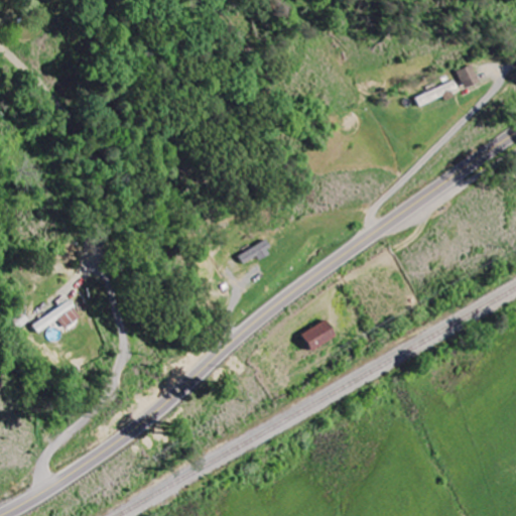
[(456,72),(463,90),(479,83),(472,66),(456,72)]
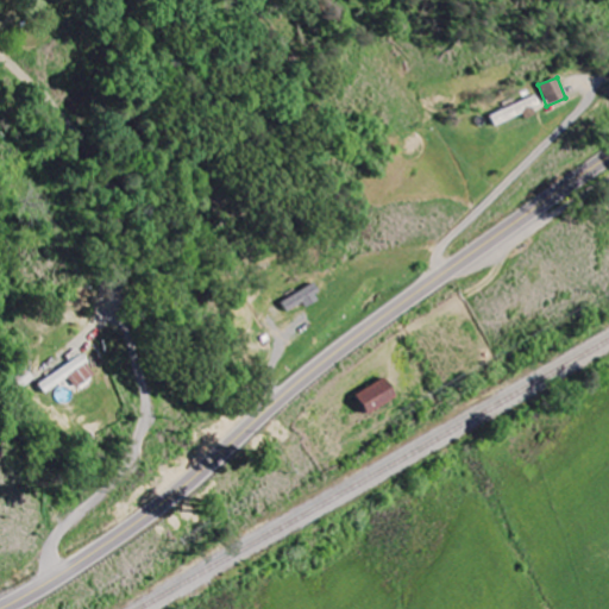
[(487,117),(491,127),(519,115),(520,118),(540,110),(534,96),(487,117)]
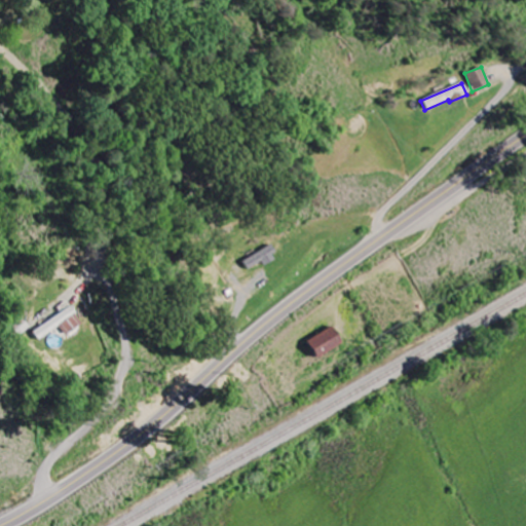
[(243,260),(249,270),(264,263),(265,266),(277,260),(271,248),(243,260)]
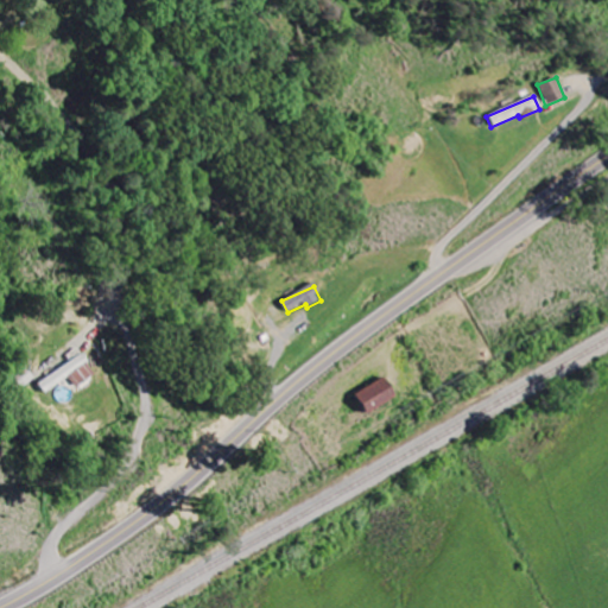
[(94,377),(78,355),(37,385),(43,393),(65,378),(74,390),(94,377)]
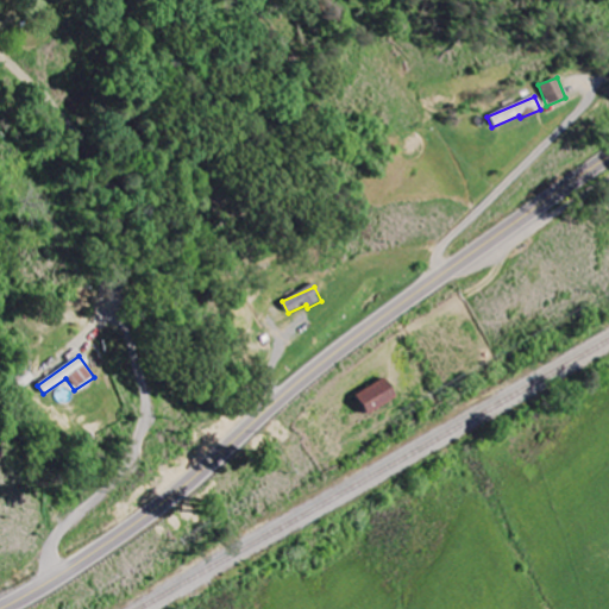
[(368,416),(396,399),(384,378),(356,396),(368,416)]
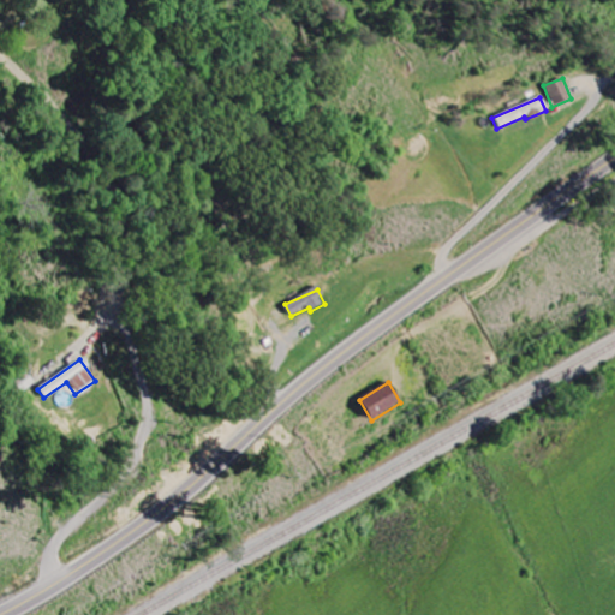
All buildings are outlined.
